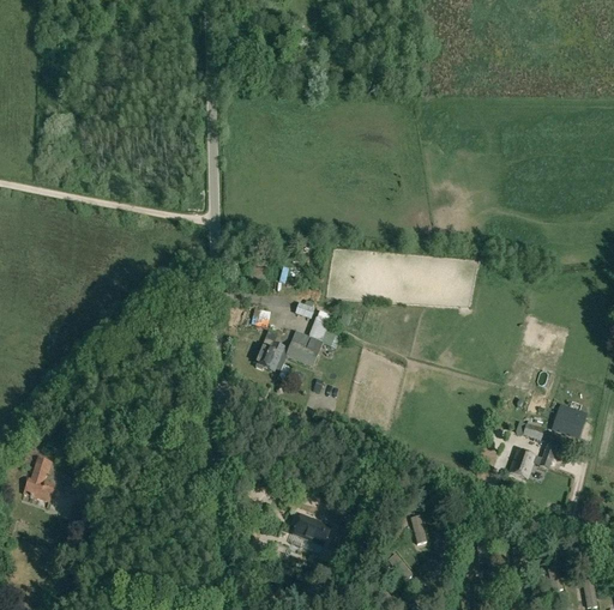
[(360,49),(362,41),(357,35),(348,36),(345,44),(351,52),(360,49)]
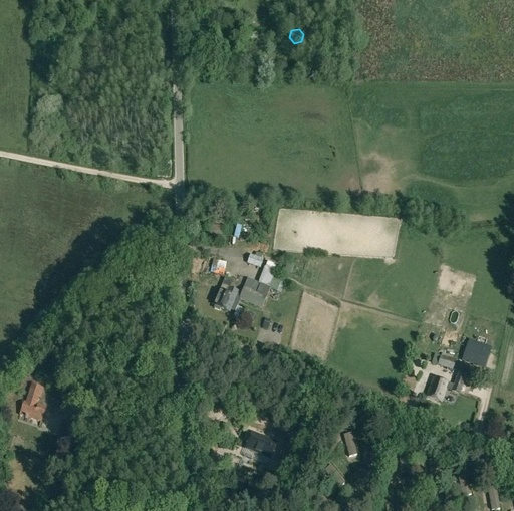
[(223,225),(208,224),(208,236),(222,237),(223,225)]
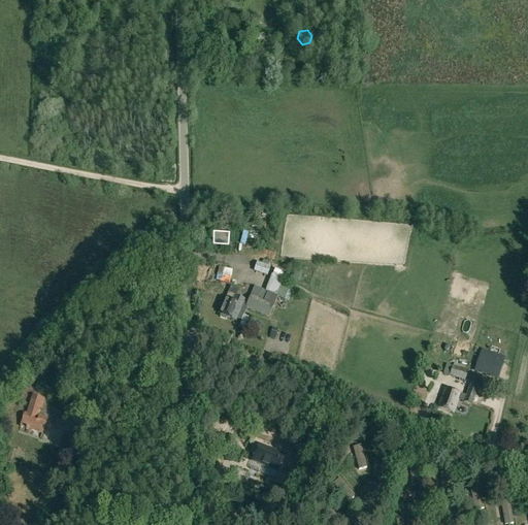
[(258,259),(255,269),(267,273),(270,263),(258,259)]
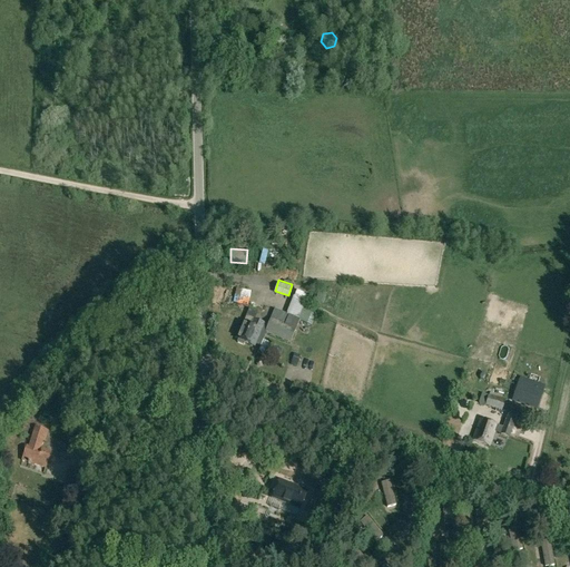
[(298,318),(301,312),(306,301),(293,295),(286,312),(274,306),(265,330),(291,341),(296,326),(286,322),(290,313),(298,318)]
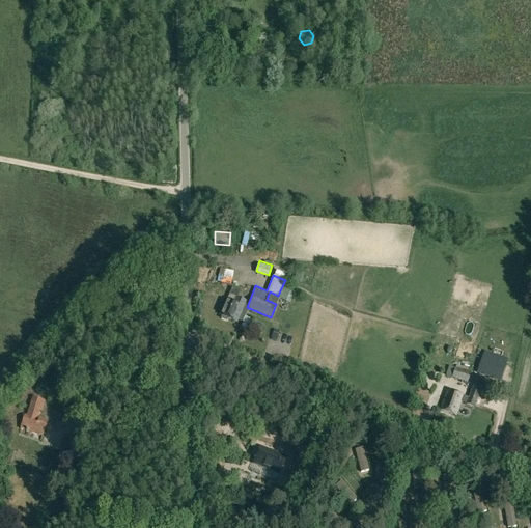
[(221,313),(232,318),(233,315),(236,317),(246,299),(236,295),(240,289),(232,286),(221,313)]
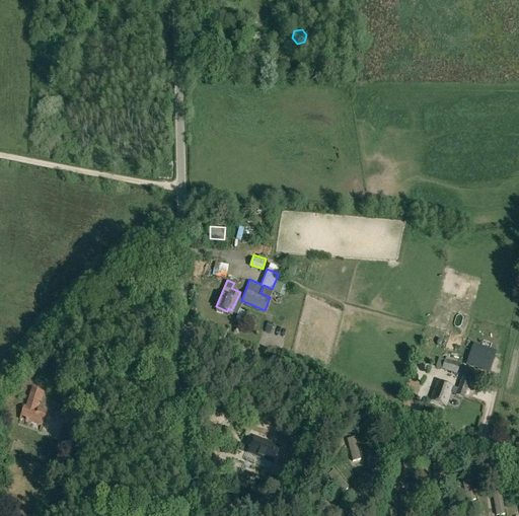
[(473,342),(469,354),(466,363),(489,371),(492,362),(496,349),(473,342)]
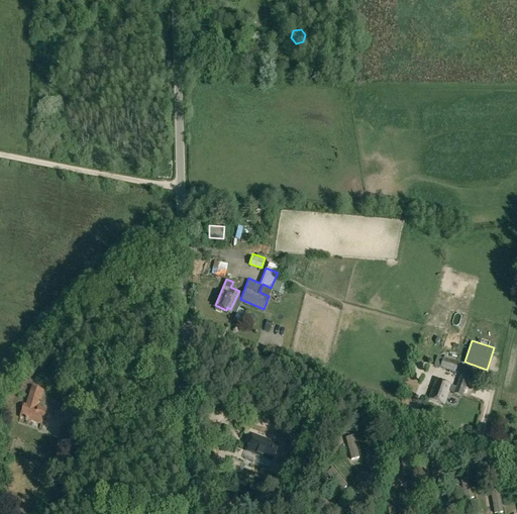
[(440,365),(455,370),(458,361),(443,355),(440,365)]
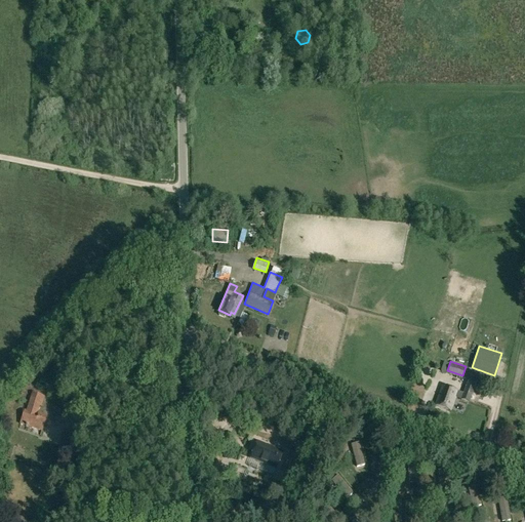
[(486,373),(472,368),(469,377),(482,383),(486,373)]
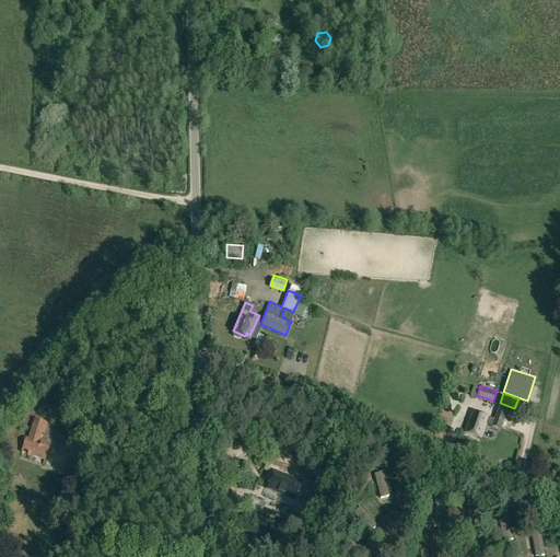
[(471,409),(465,430),(481,436),(486,421),(492,422),(491,425),(500,428),(500,427),(503,419),(506,408),(499,405),(498,408),(497,408),(493,417),(471,409)]
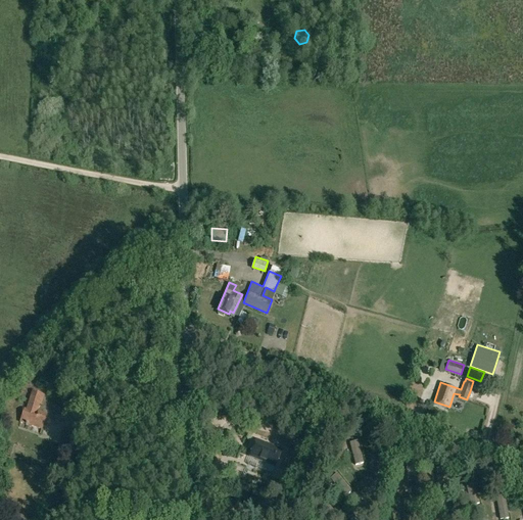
[(27,408),(25,407),(20,420),(42,426),(46,412),(37,409),(39,402),(41,402),(44,393),(32,389),(27,408)]
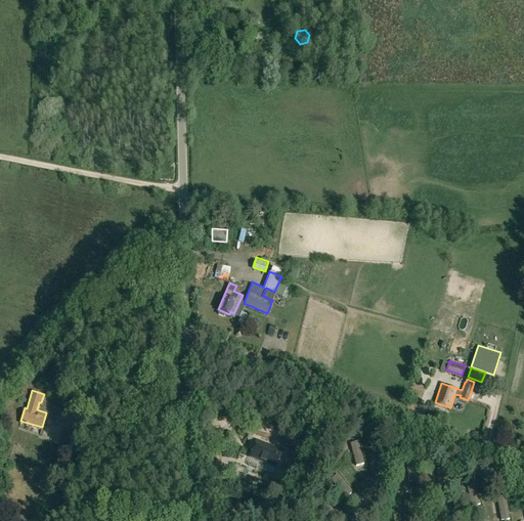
[(79,406),(54,403),(53,415),(78,417),(79,406)]
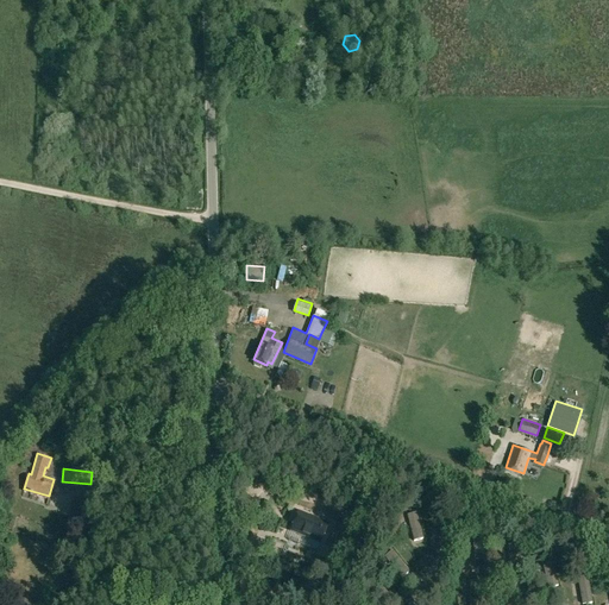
[(327,522),(297,510),(290,528),(319,540),(327,522)]
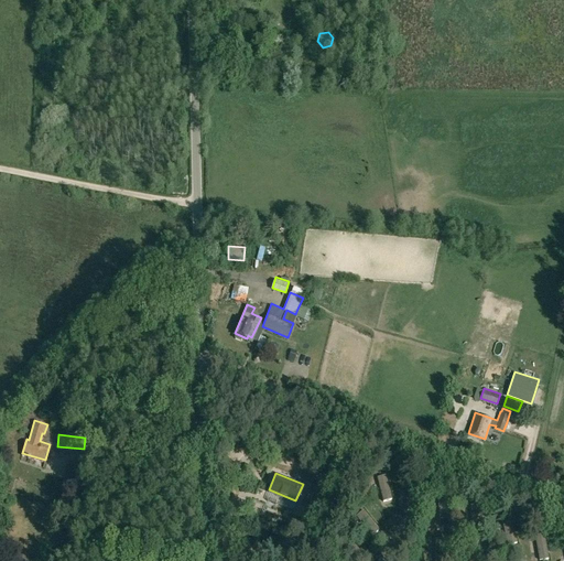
[(391,496),(384,473),(377,475),(382,498),(391,496)]
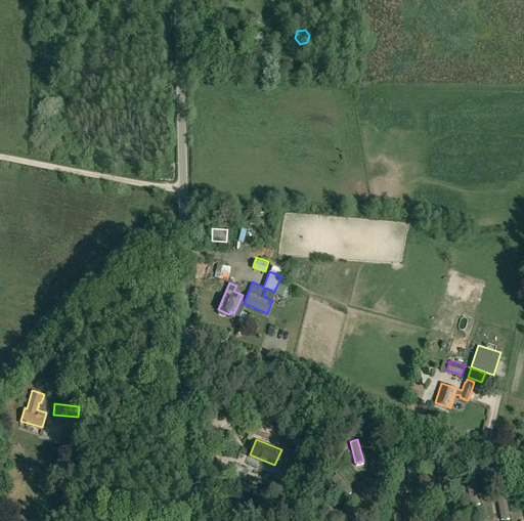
[(215,454),(217,442),(211,441),(208,453),(215,454)]
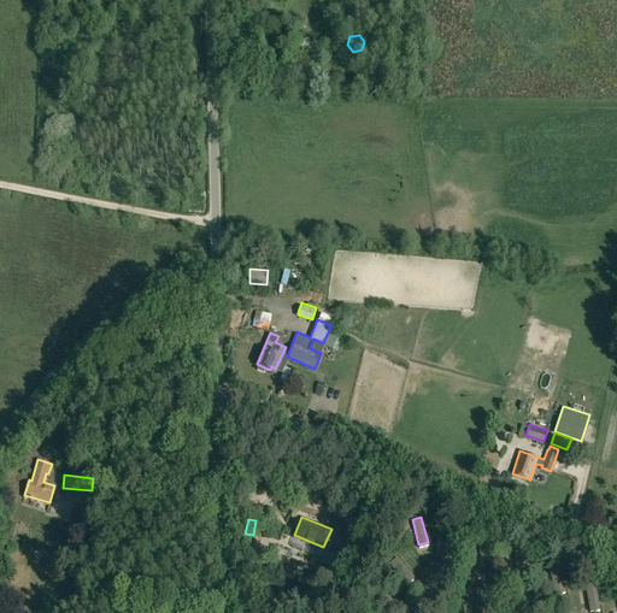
[(445,528),(445,554),(454,554),(454,528),(445,528)]
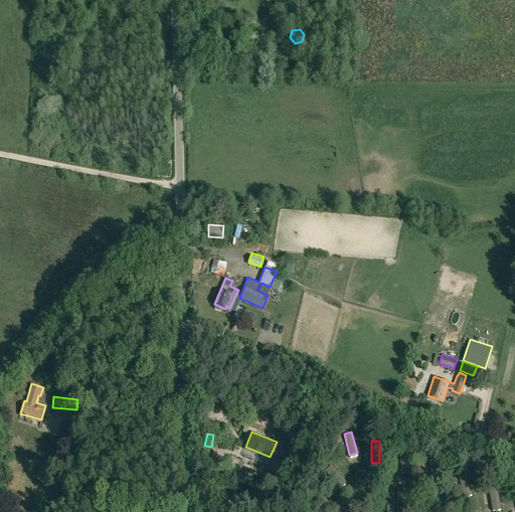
[(399,449),(401,471),(409,470),(407,448),(399,449)]
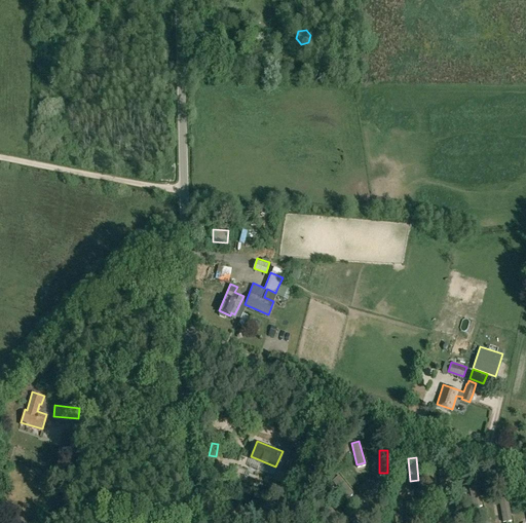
[(442,491),(450,490),(446,468),(438,469),(442,491)]
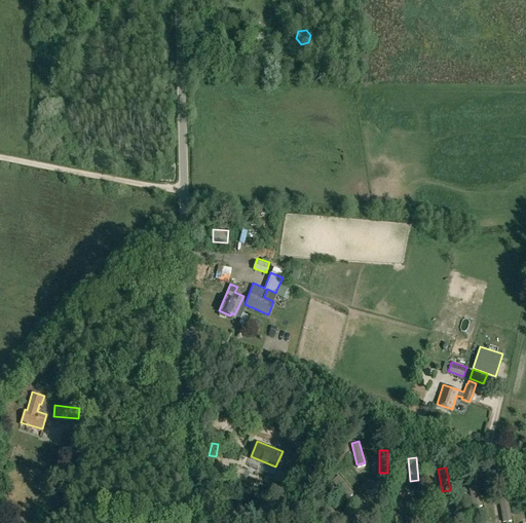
[(346,496),(352,491),(338,474),(332,479),(346,496)]
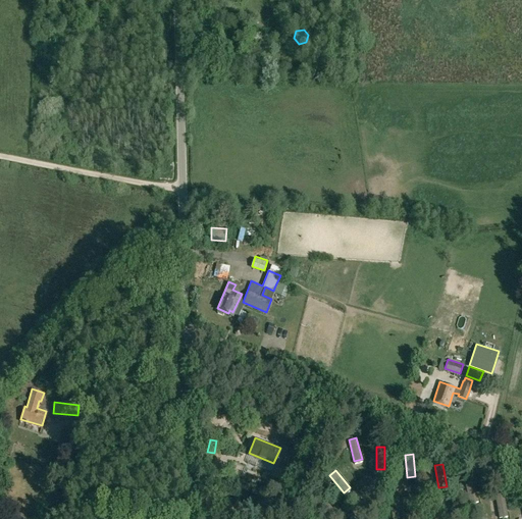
[(478,500),(472,477),(465,479),(470,502),(478,500)]
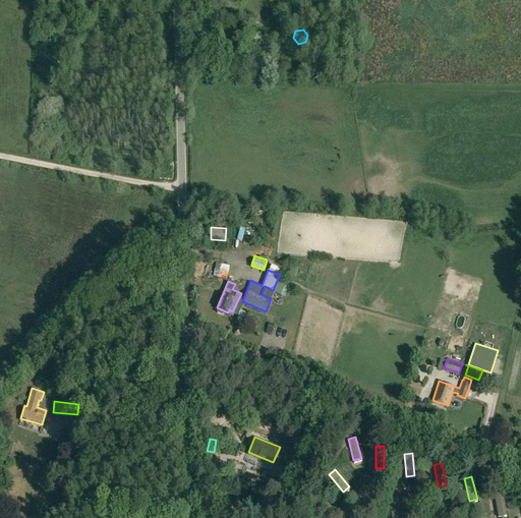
[(502,491),(494,493),(498,515),(506,513),(502,491)]
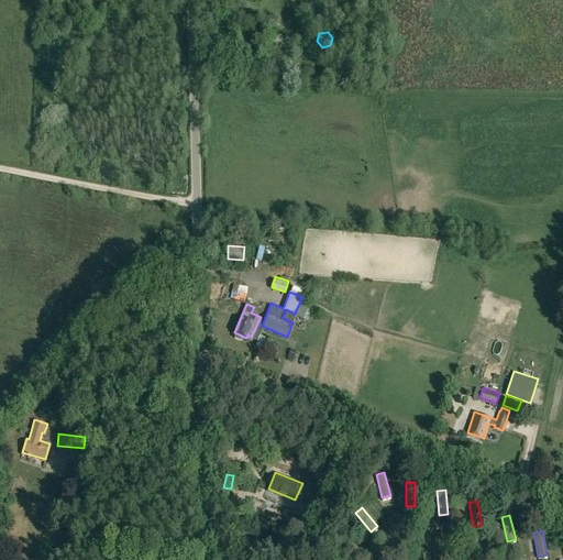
[(414,533),(405,535),(410,558),(419,557),(414,533)]
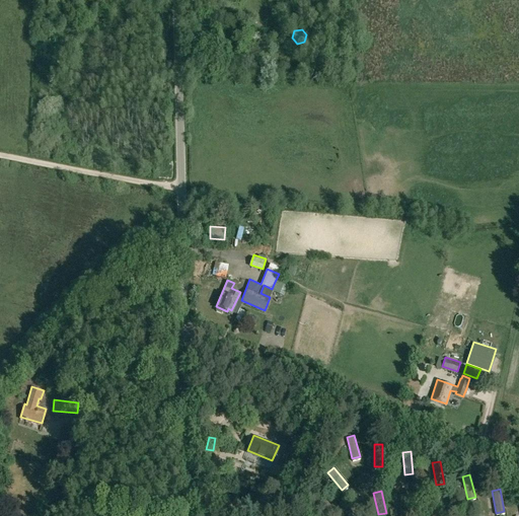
[(409,494),(400,494),(400,515),(409,515),(409,494)]
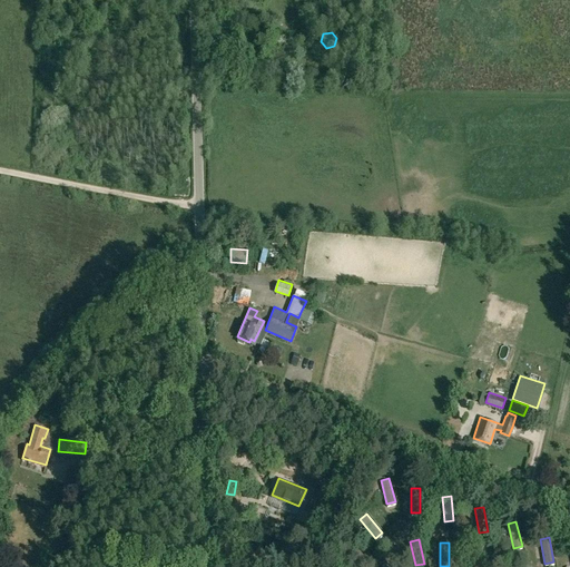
[(355,546),(349,551),(361,566),(369,566),(372,565),(355,546)]
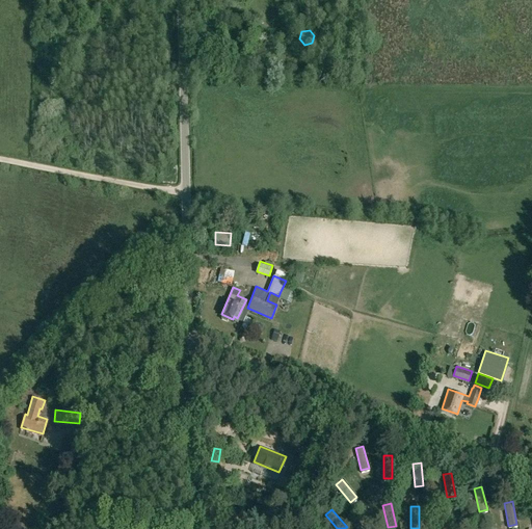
[(445,528),(445,519),(436,520),(436,528),(445,528)]
